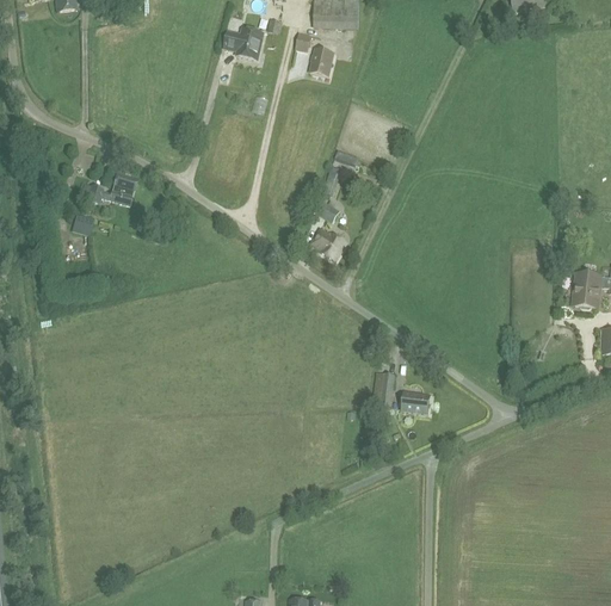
[(76,7),(75,0),(55,0),(56,10),(76,7)]
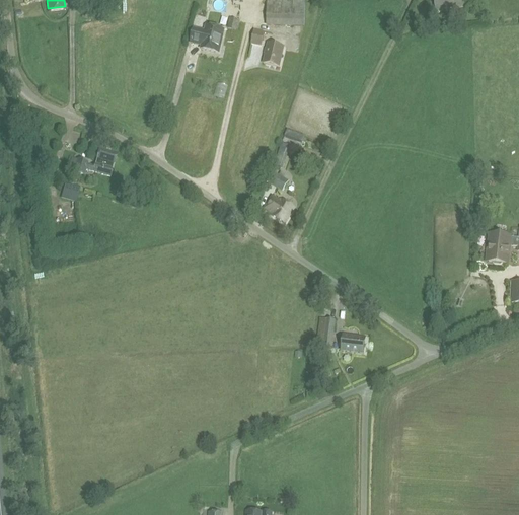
[(304,24),(305,0),(267,0),(266,23),(304,24)]
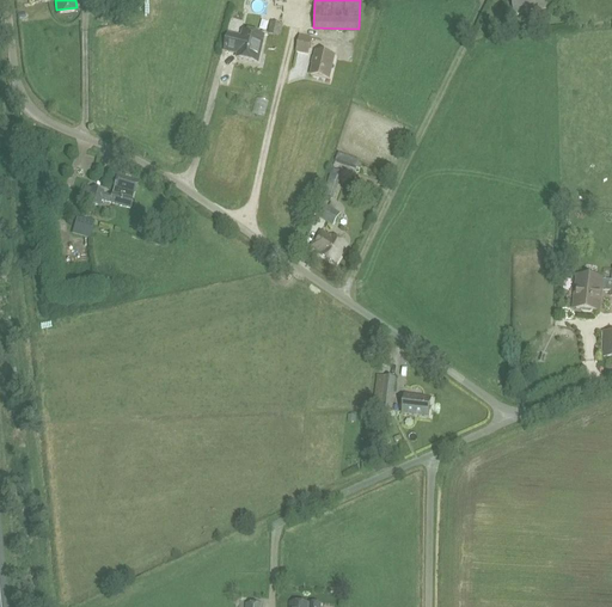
[(270,17),(268,30),(280,32),(282,20),(270,17)]
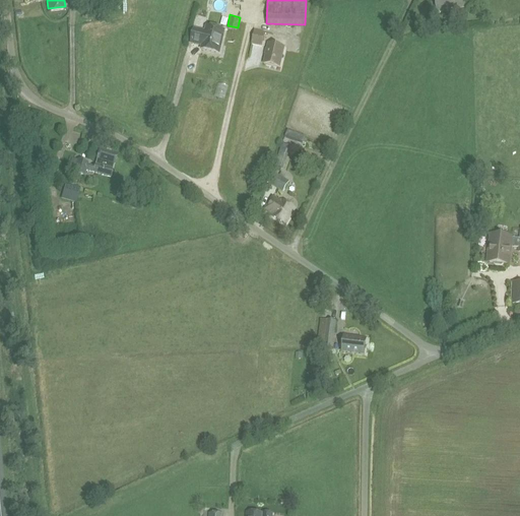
[(194,25),(192,31),(190,39),(193,40),(202,42),(201,46),(218,50),(224,27),(206,23),(205,28),(194,25)]
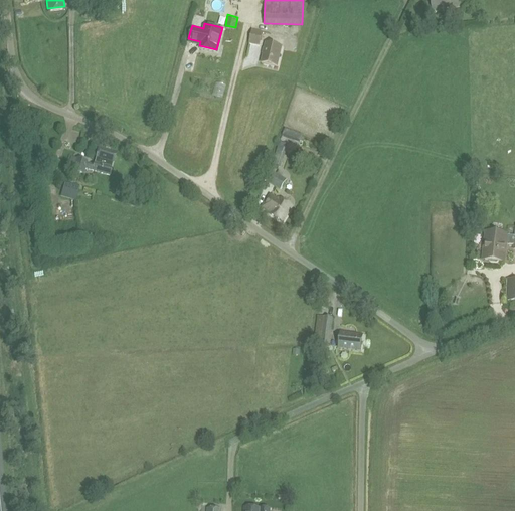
[(251,26),(248,40),(260,42),(263,28),(251,26)]
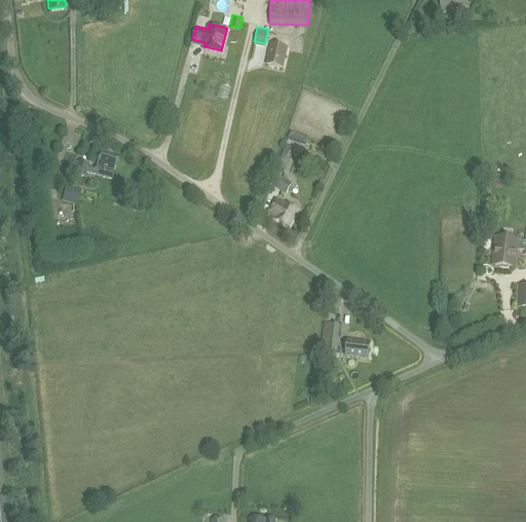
[(283,65),(288,44),(271,40),(267,61),(283,65)]
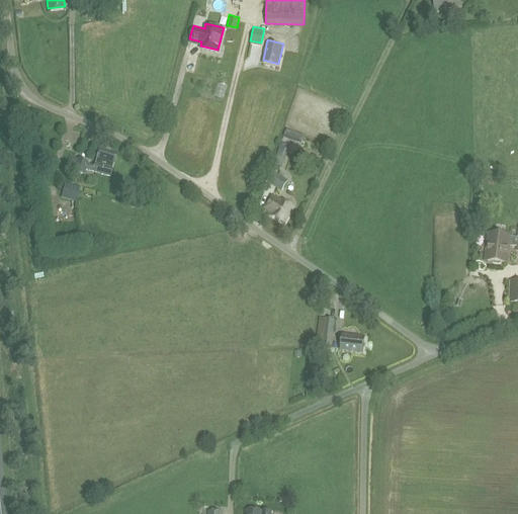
[(304,133),(286,126),(283,135),(300,141),(304,133)]
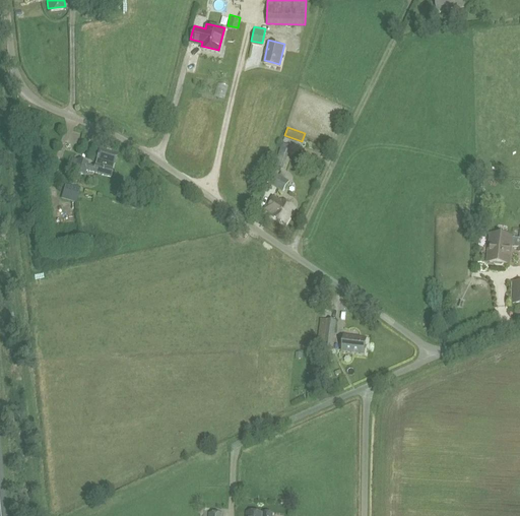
[(282,140),(274,163),(283,166),(290,143),(282,140)]
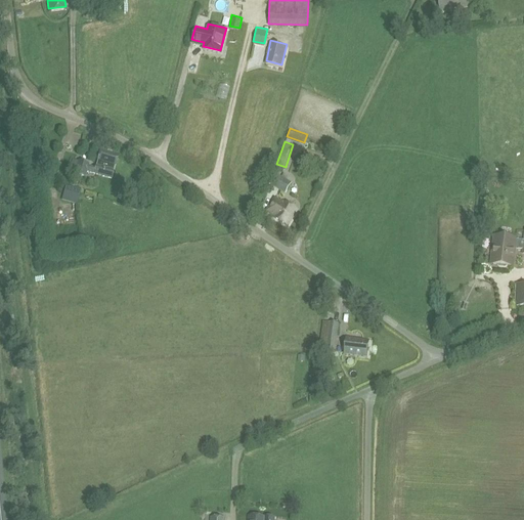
[(119,150),(101,145),(97,157),(115,162),(119,150)]
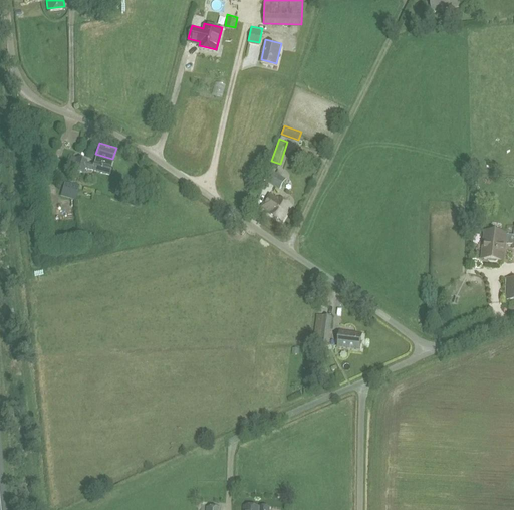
[(264,177),(279,187),(286,176),(271,167),(264,177)]
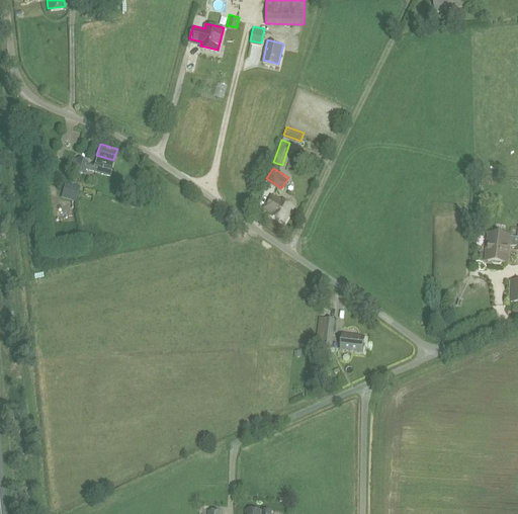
[(65,180),(61,192),(75,196),(78,184),(65,180)]
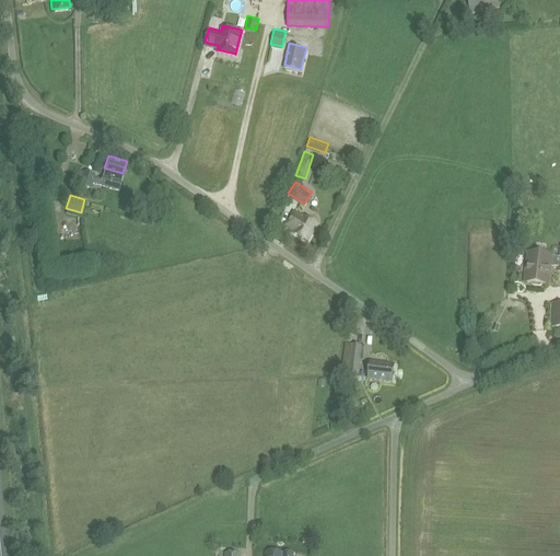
[(304,212),(293,229),(307,238),(318,221),(304,212)]
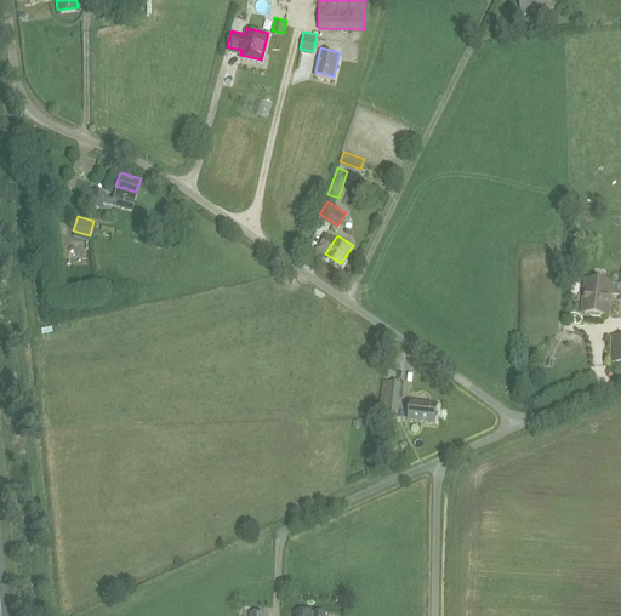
[(608,291),(610,291),(610,290),(620,291),(620,294),(620,280),(611,279),(611,278),(585,275),(584,289),(588,290),(587,297),(585,297),(584,308),(588,309),(591,312),(598,312),(600,311),(605,311),(608,291)]
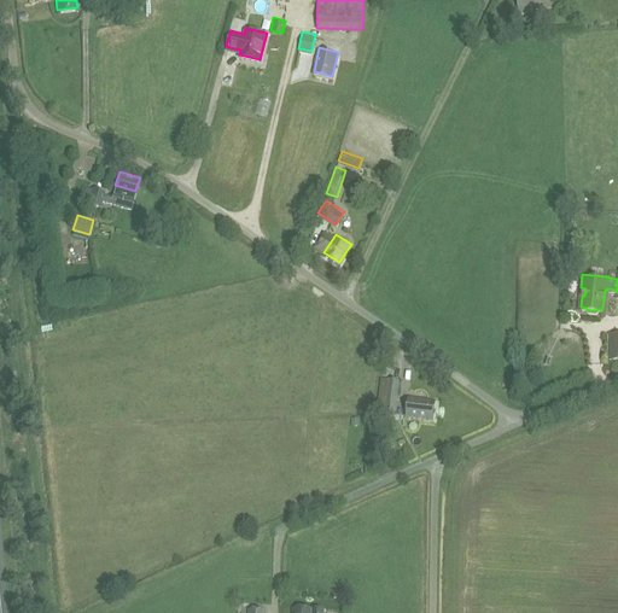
[(398,377),(380,374),(377,410),(395,413),(398,377)]
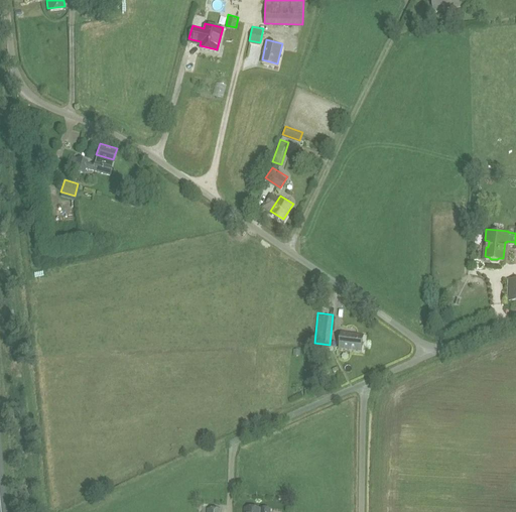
[(363,333),(341,330),(339,346),(361,349),(363,333)]
